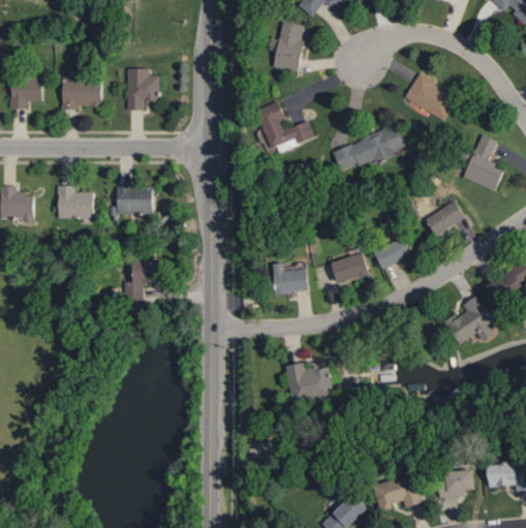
[(304,0),(307,11),(329,7),(328,5),(352,0),(304,0)]
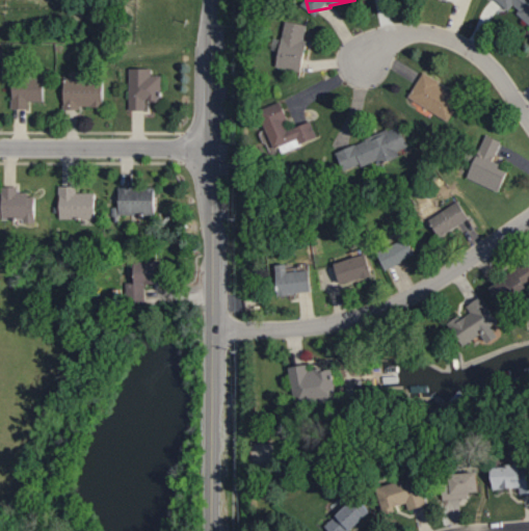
[(528,24),(528,0),(494,0),(507,11),(510,7),(528,24)]
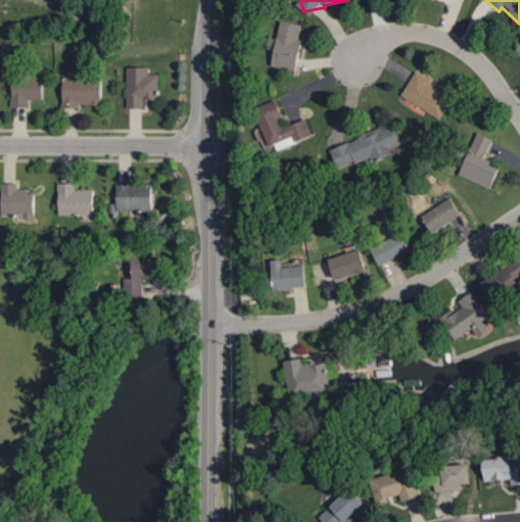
[(301,25),(280,21),(274,67),(297,70),(300,40),(299,40),(301,25)]
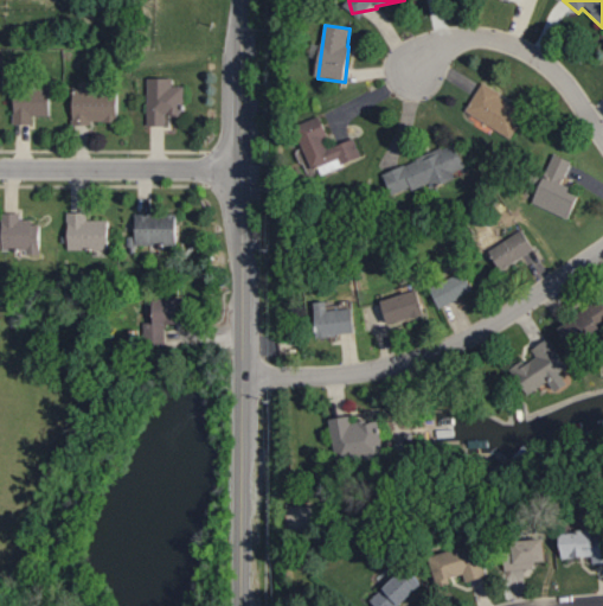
[(146,127),(165,127),(165,117),(183,117),(183,87),(171,87),(171,80),(145,80),(146,127)]
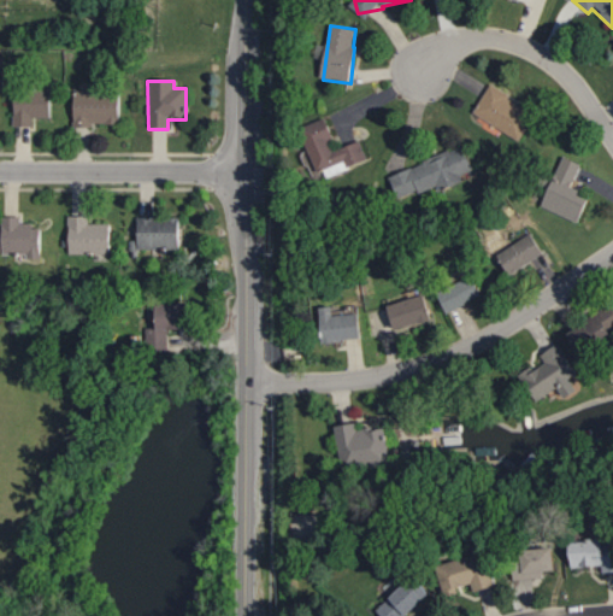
[(518,141),(534,112),(487,87),(471,115),(518,141)]
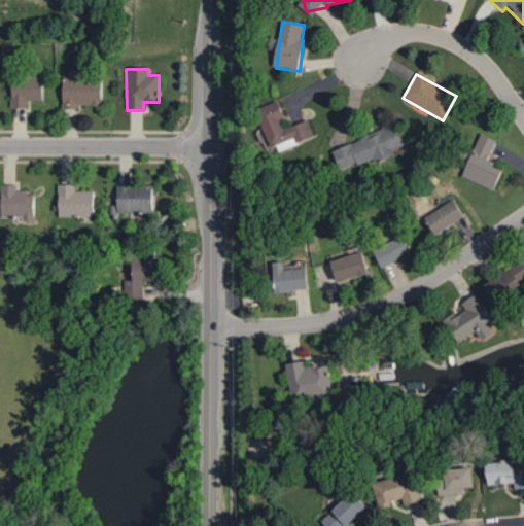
[(102,108),(103,81),(63,79),(62,107),(102,108)]
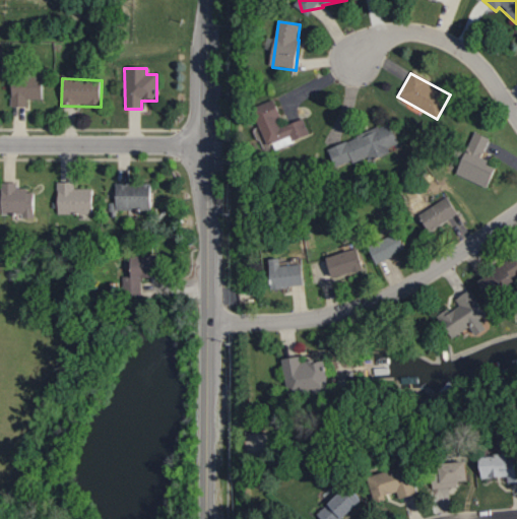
[(25,108),(26,100),(43,101),(43,80),(11,79),(10,107),(25,108)]
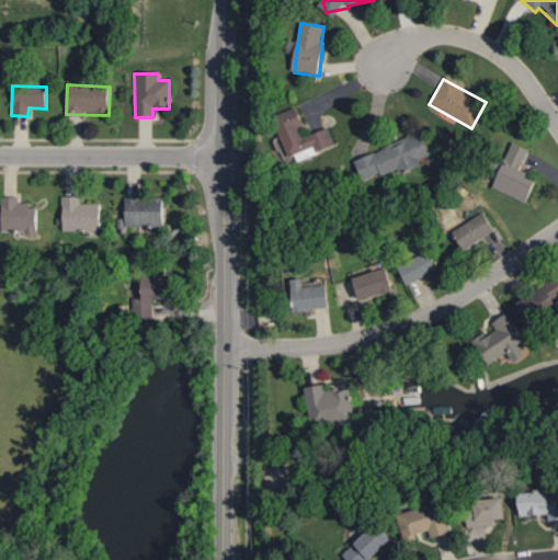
[(328,129),(302,138),(298,128),(303,126),(297,109),(275,115),(292,162),(333,148),(328,129)]
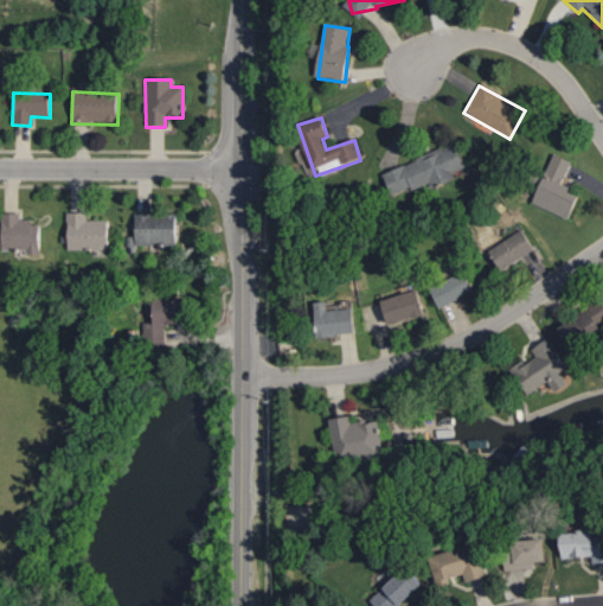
[(383,173),(392,196),(411,189),(412,191),(430,184),(431,190),(455,180),(451,173),(466,167),(456,145),(383,173)]
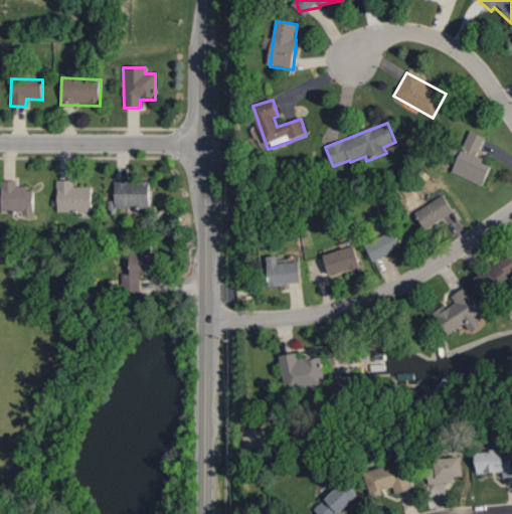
[(452,173),(484,187),(494,165),(477,158),(485,138),(470,132),(452,173)]
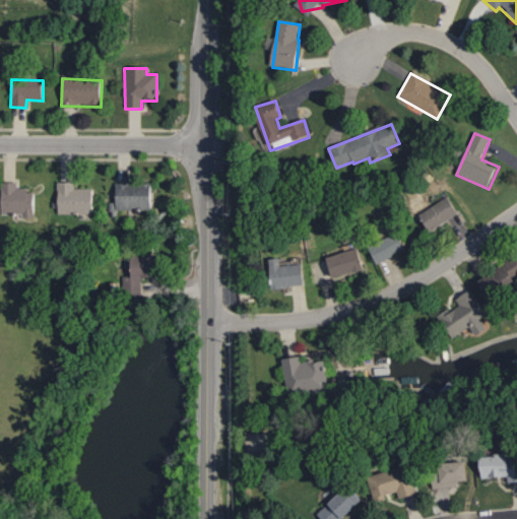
[(34,220),(35,191),(16,190),(16,184),(0,183),(0,214),(20,215),(20,219),(34,220)]
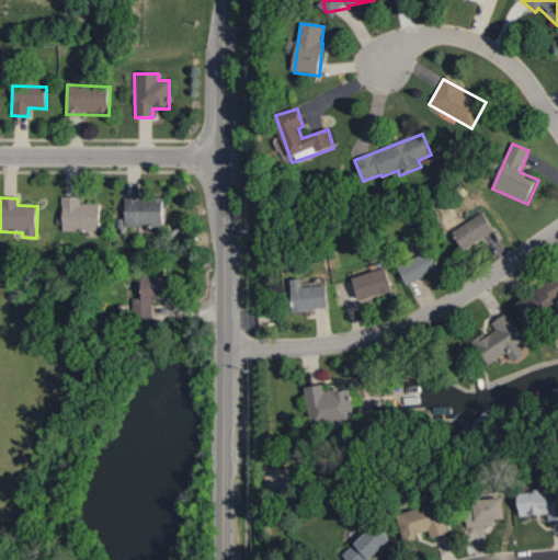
[(80,205),(80,197),(60,197),(61,232),(100,231),(100,205),(80,205)]
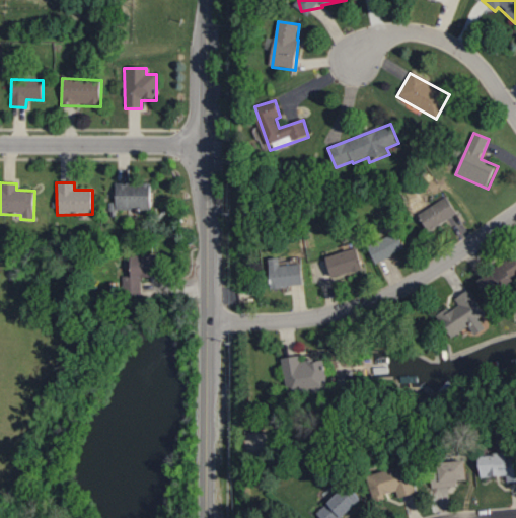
[(115,211),(151,210),(150,185),(114,185),(115,211)]
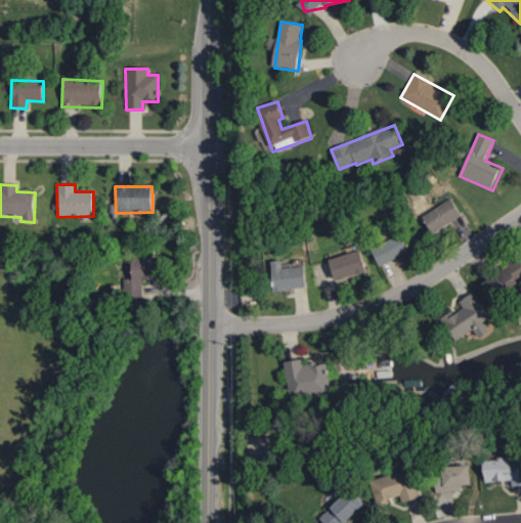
[(433,233),(462,216),(451,199),(422,216),(433,233)]
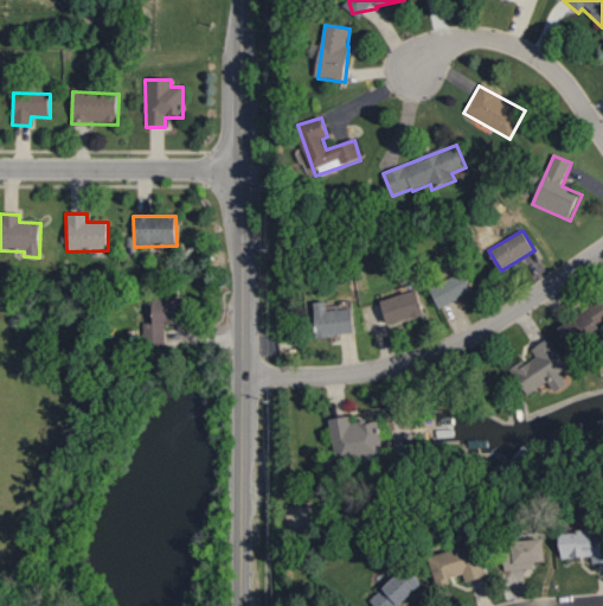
[(430,286),(437,307),(473,294),(466,274),(430,286)]
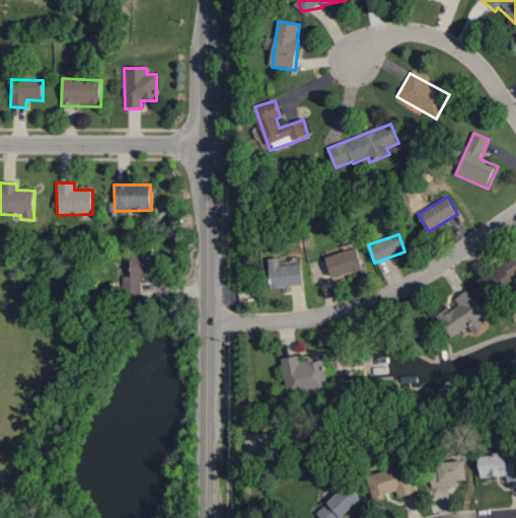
[(325,259),(332,279),(363,269),(356,248),(325,259)]
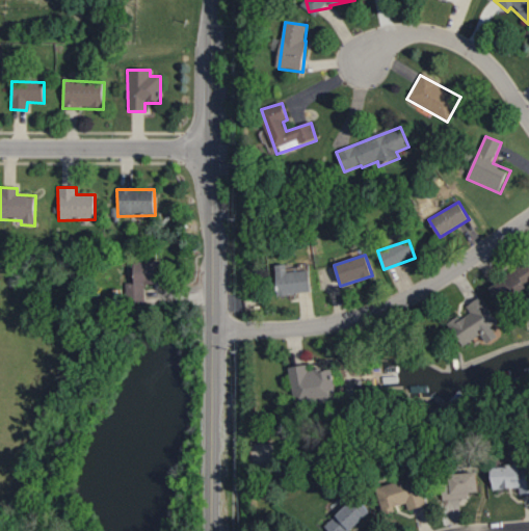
[(125,284),(125,301),(143,301),(143,285),(163,285),(163,262),(135,262),(135,284),(125,284)]
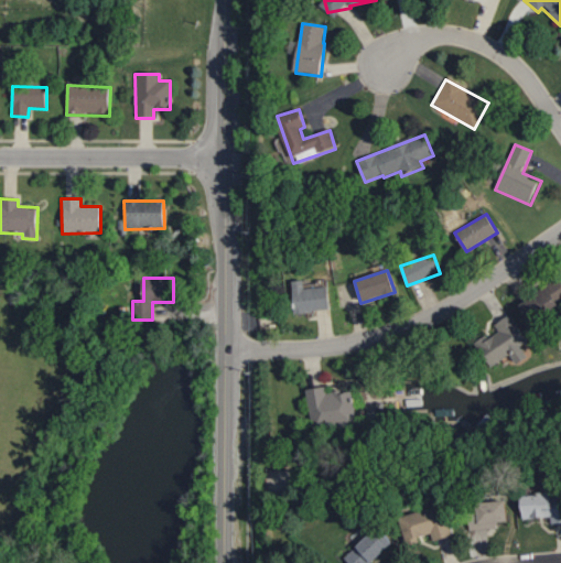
[(519,307),(535,328),(560,309),(560,283),(557,279),(519,307)]
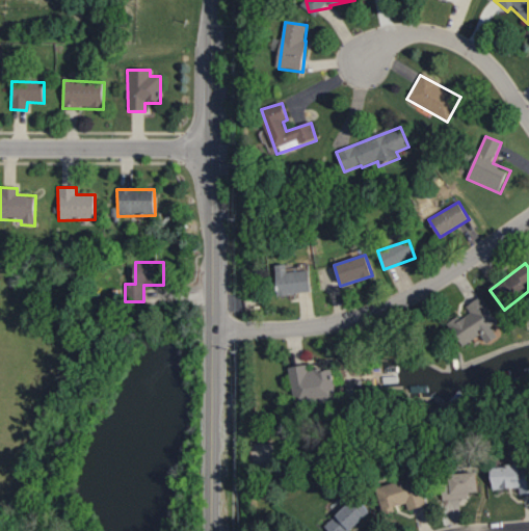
[(310,271),(286,272),(286,265),(275,266),(276,295),(312,294),(310,271)]
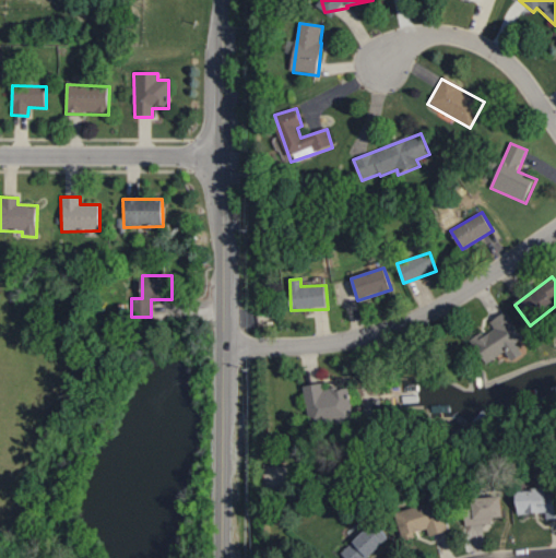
[(471,341),(487,365),(507,352),(513,363),(524,355),(518,344),(524,340),(506,311),(489,323),(494,330),(484,336),(482,333),(471,341)]
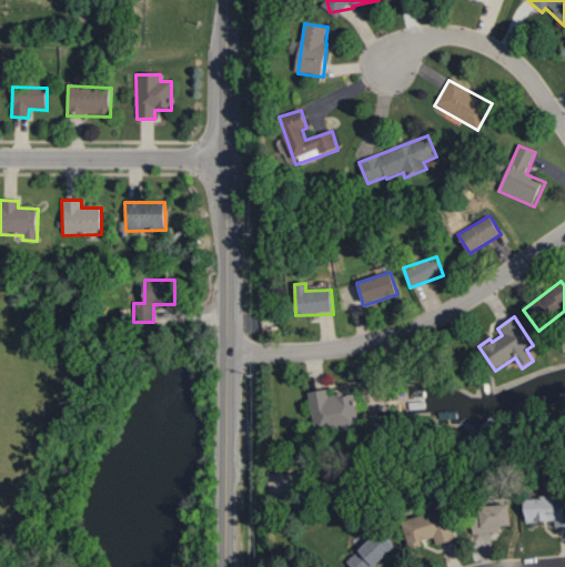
[(308,393),(314,431),(359,424),(354,394),(329,397),(328,391),(308,393)]
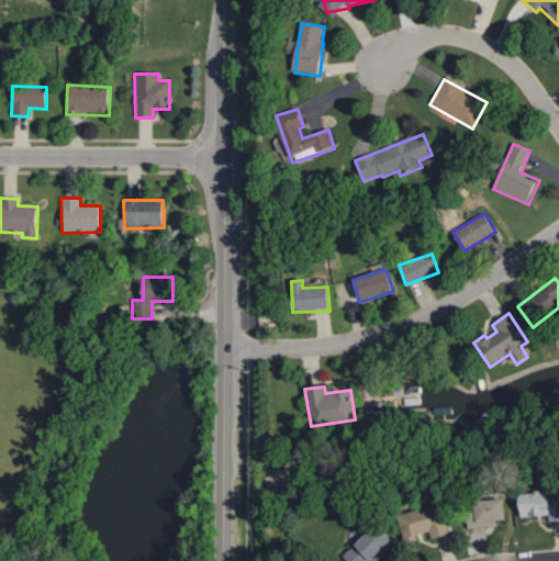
[(549,517),(549,523),(558,522),(558,492),(522,493),(523,517),(549,517)]
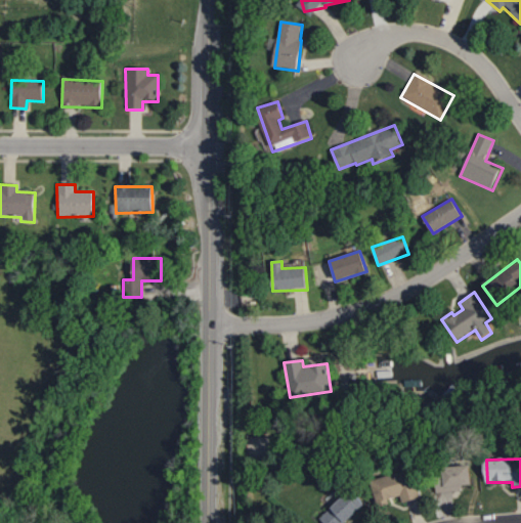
[(402,504),(421,498),(414,470),(372,480),(377,503),(400,497),(402,504)]
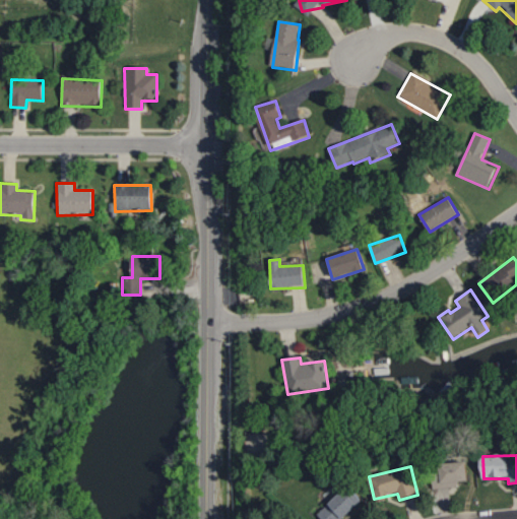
[(434,490),(457,489),(457,482),(468,482),(467,466),(433,468),(434,490)]
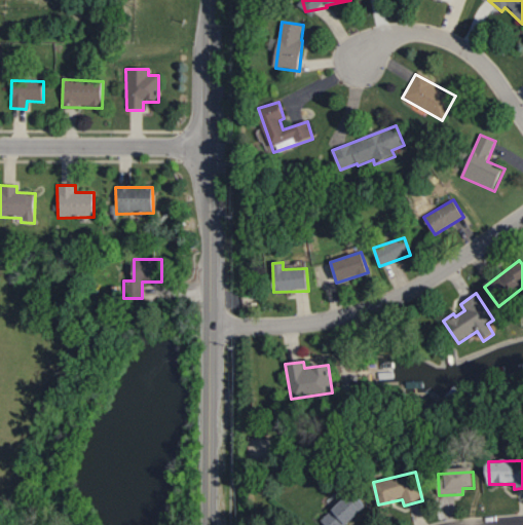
[(342,524),(365,505),(352,492),(321,521),(324,524),(342,524)]
